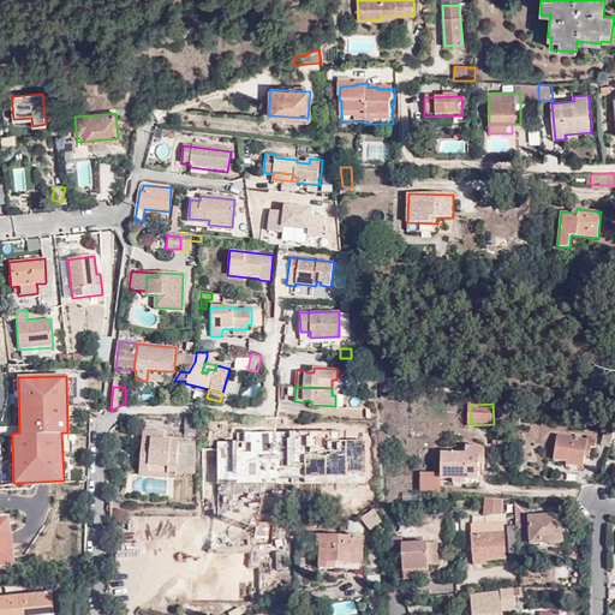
[(186,430),(185,416),(174,417),(175,421),(173,421),(172,430),(184,430),(186,430)]
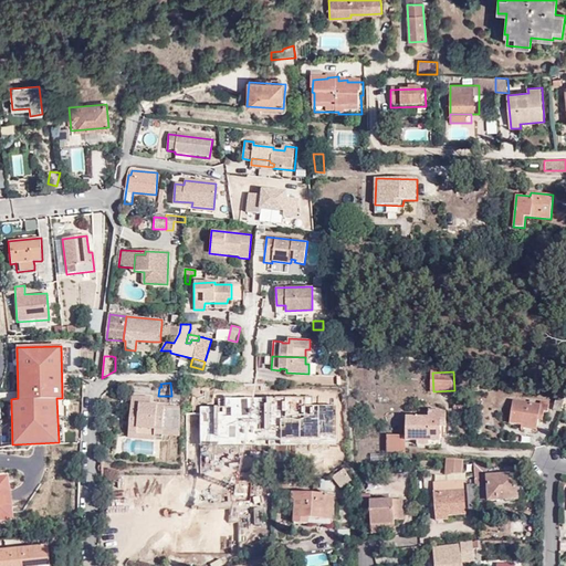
[(181,400),(181,384),(170,383),(171,396),(171,399),(181,400)]
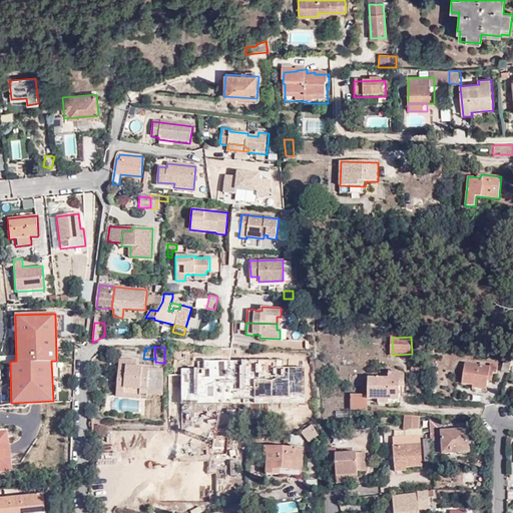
[(239,348),(231,348),(221,348),(221,366),(239,366),(239,348)]
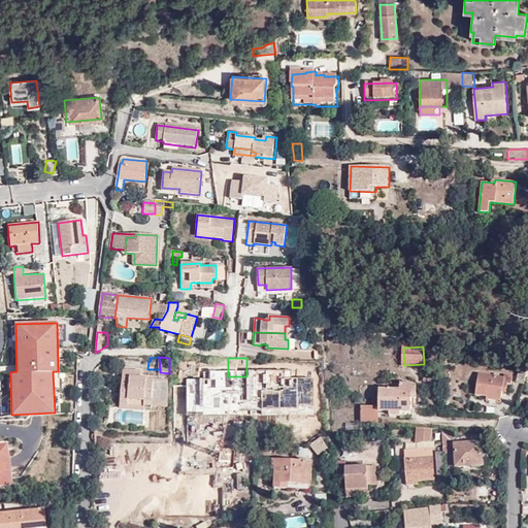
[(527,369),(527,368),(520,367),(517,381),(525,382),(527,369)]
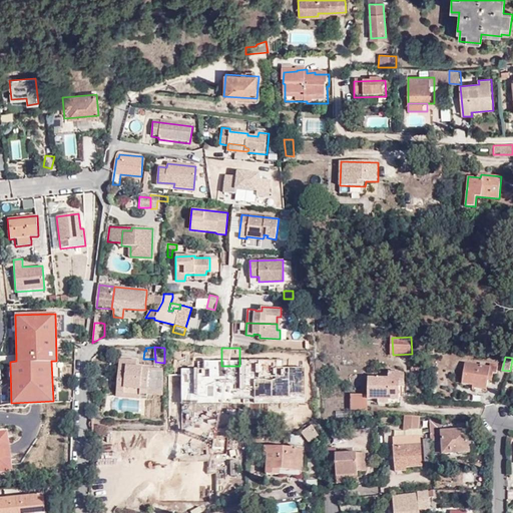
[(164,371),(164,363),(155,362),(155,359),(153,359),(153,370),(164,371)]
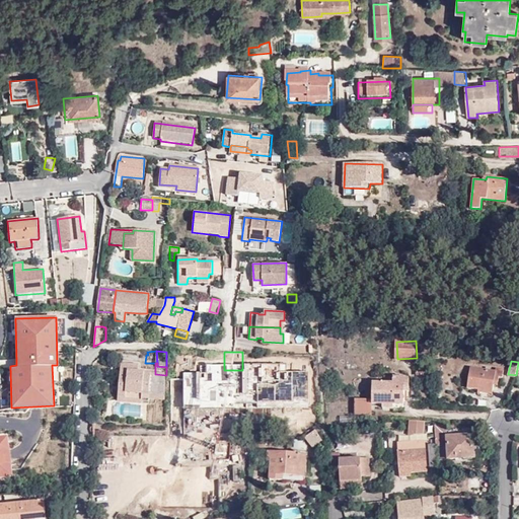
[(205,379),(205,364),(196,364),(196,363),(176,363),(177,380),(205,379)]
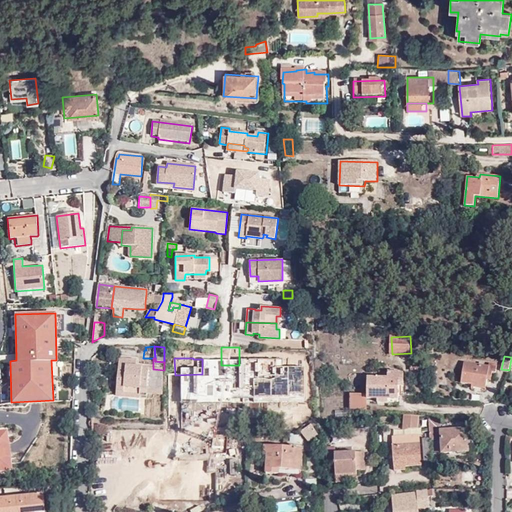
[(126,376),(128,360),(119,359),(118,375),(126,376)]
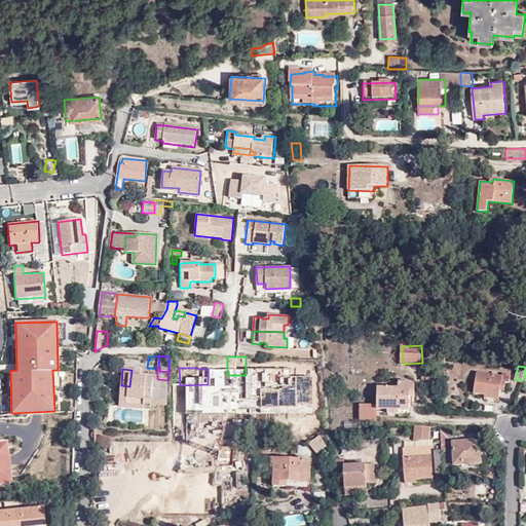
[(154,371),(132,370),(129,386),(121,385),(120,398),(152,401),(154,371)]
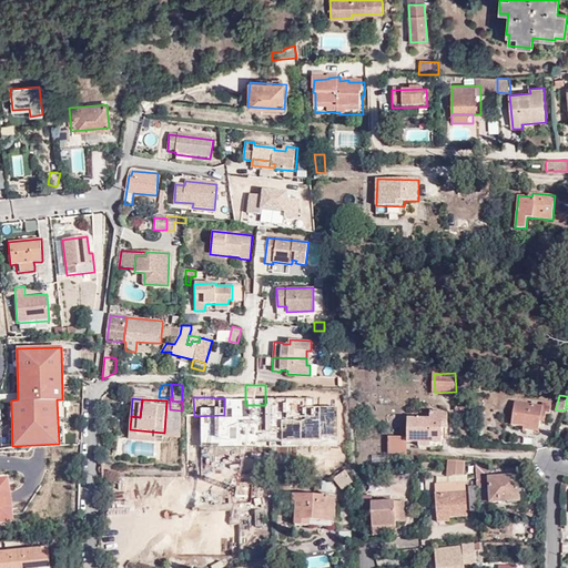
[(549,414),(551,404),(544,403),(543,405),(515,402),(511,424),(525,425),(525,428),(539,430),(540,422),(545,423),(546,414),(549,414)]
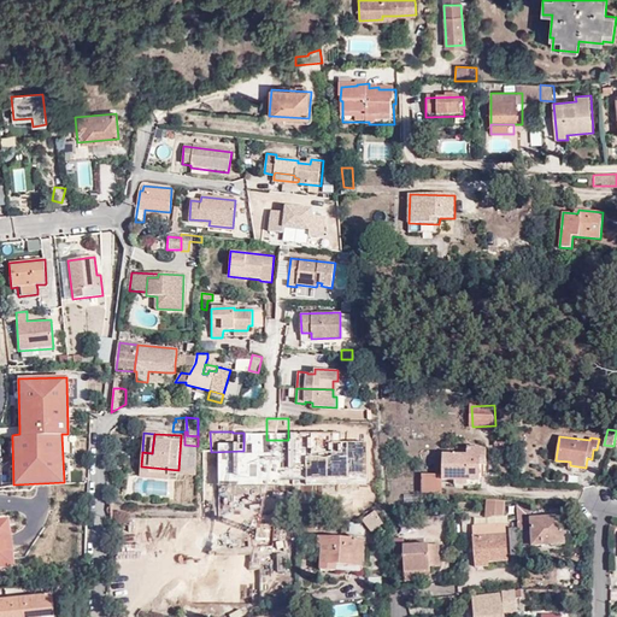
[(442,475),(441,481),(454,481),(456,485),(468,485),(468,481),(480,481),(480,466),(486,466),(487,452),(481,451),(481,450),(468,448),(468,456),(442,454),(442,475)]
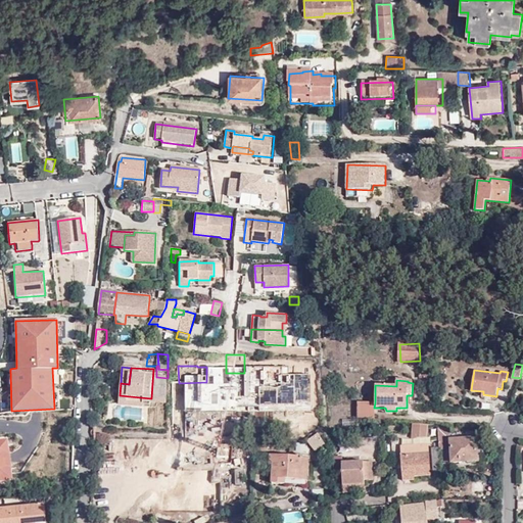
[(374,418),(374,408),(375,402),(359,402),(358,418),(374,418)]
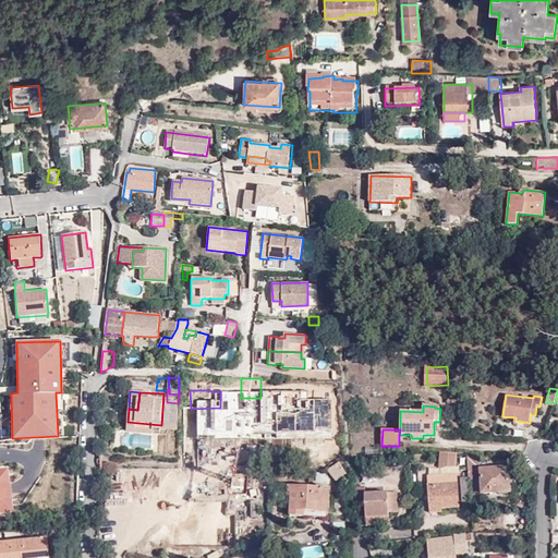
[(457,452),(440,452),(439,468),(459,466),(459,463),(458,463),(457,452)]
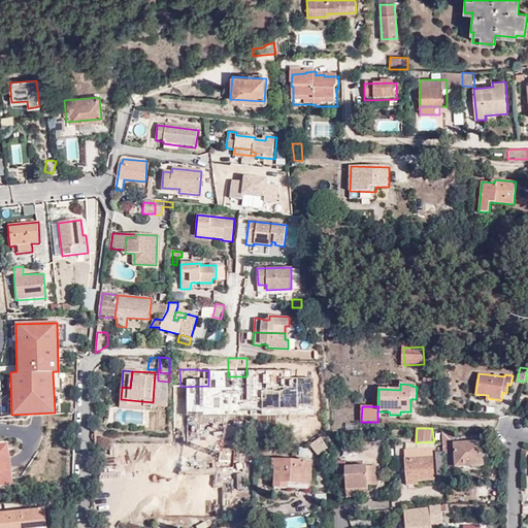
[(440,429),(432,428),(433,438),(434,438),(441,438),(441,433),(440,429)]
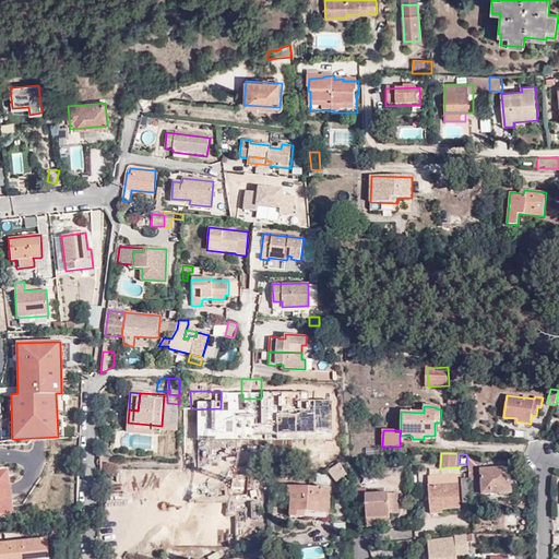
[(483,466),(483,459),(468,459),(471,479),(479,478),(478,467),(483,466)]
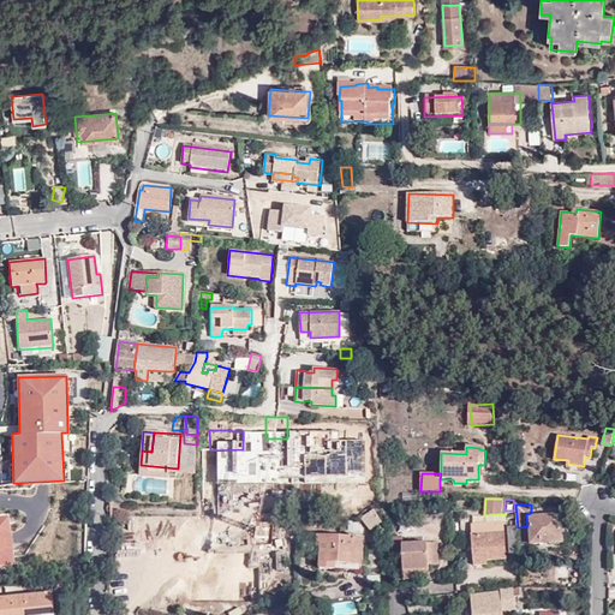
[(372,509),(360,519),(369,531),(382,523),(372,509)]
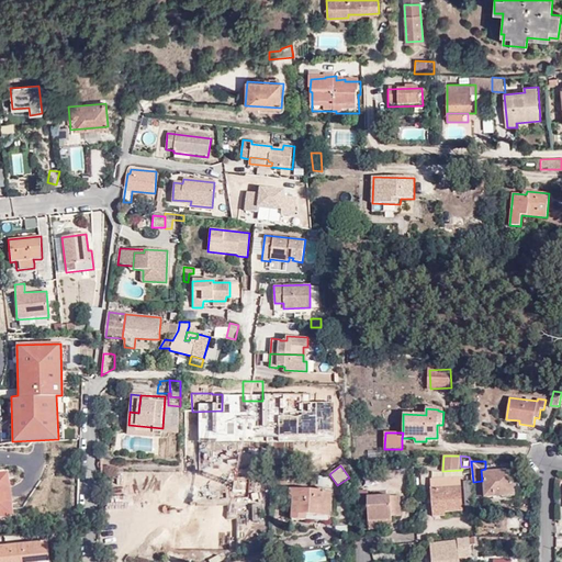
[(0,471),(0,516),(13,515),(8,470),(0,471)]
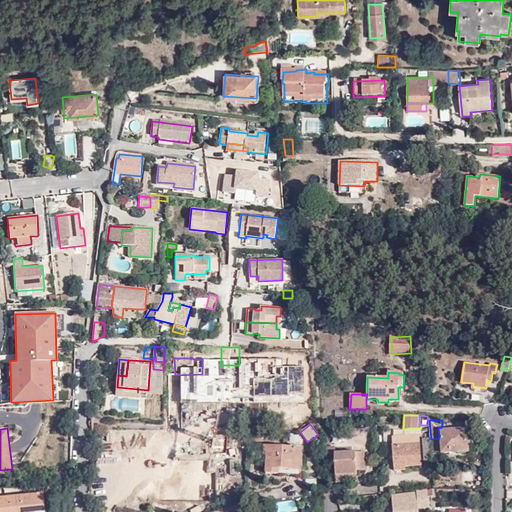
[(467,452),(467,429),(441,430),(442,452),(467,452)]
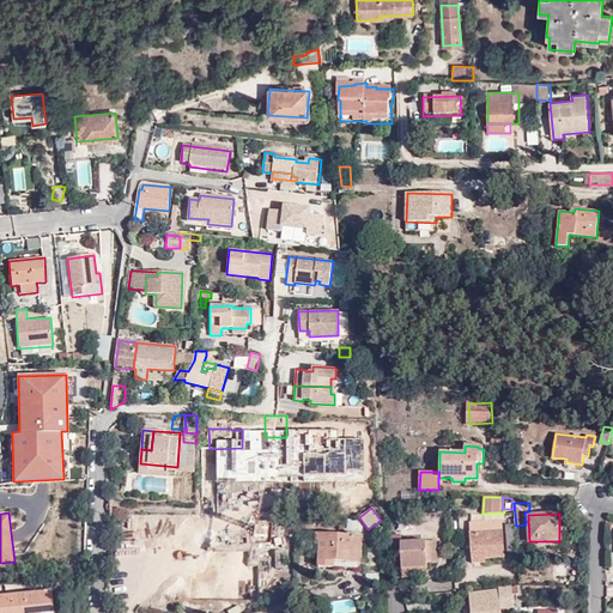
[(502,520),(483,521),(471,522),(474,564),(487,563),(486,558),(507,557),(502,520)]
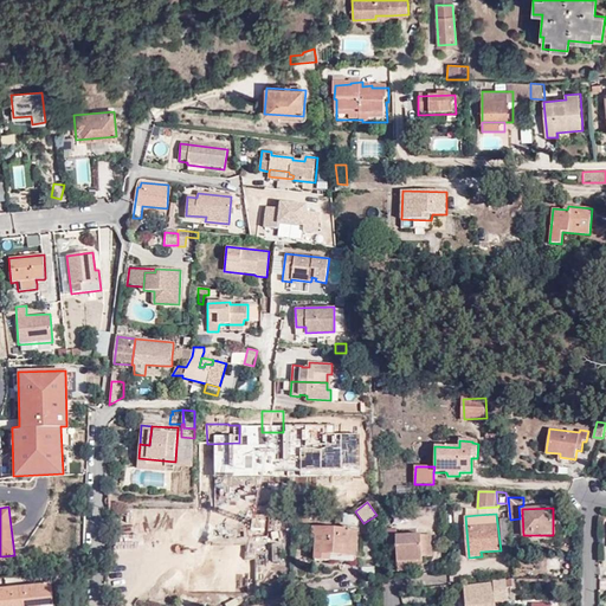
[(513,547),(510,520),(502,520),(504,548),(513,547)]
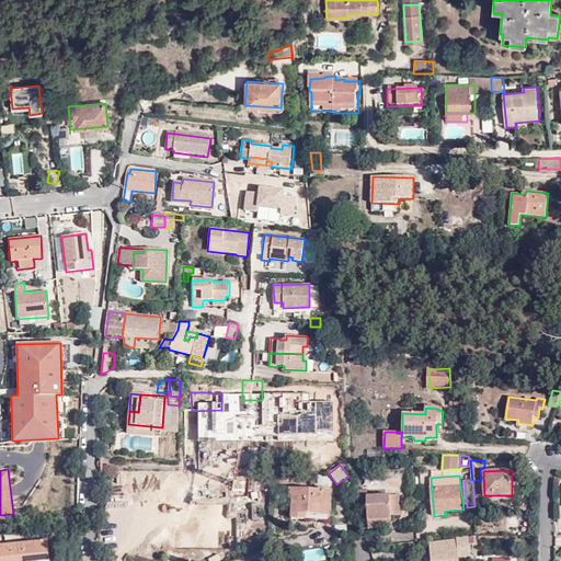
[(255,510),(255,485),(206,484),(205,504),(217,503),(217,508),(255,510)]
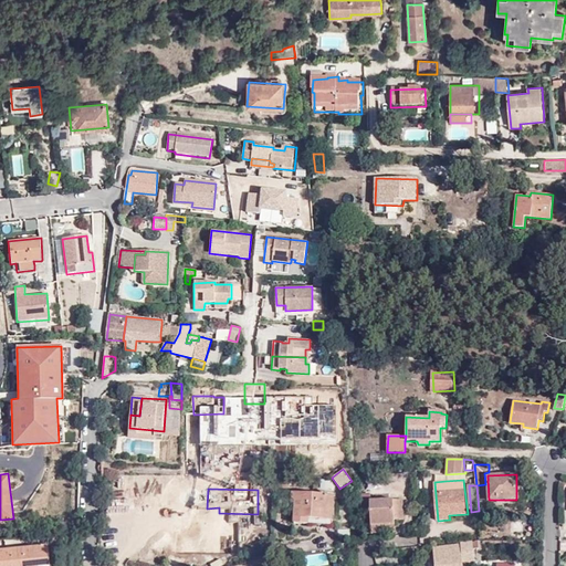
[(333,524),(335,495),(293,492),(292,503),(296,503),(296,522),(333,524)]
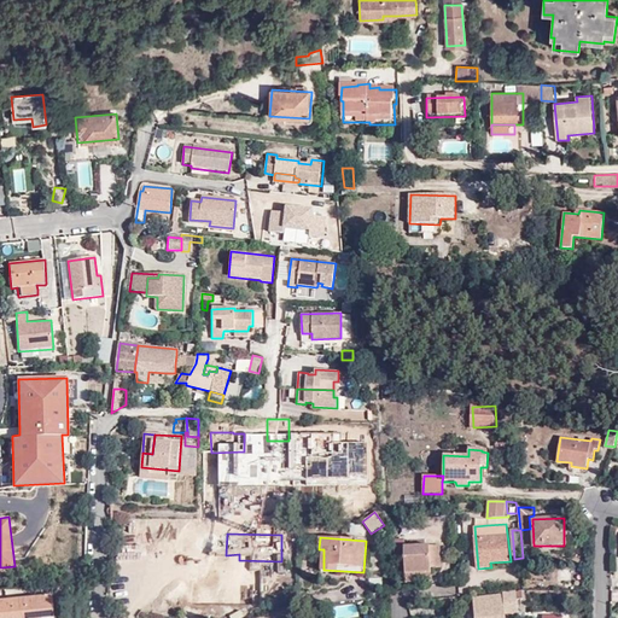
[(441,567),(441,547),(406,548),(406,540),(394,540),(394,560),(406,560),(407,584),(432,584),(432,575),(433,575),(432,569),(441,567)]
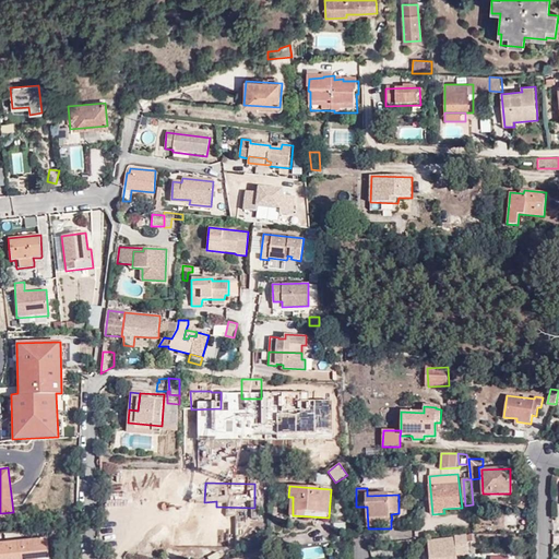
[(470,555),(467,535),(454,536),(455,539),(429,542),(430,558),(456,558),(458,556),(470,555)]
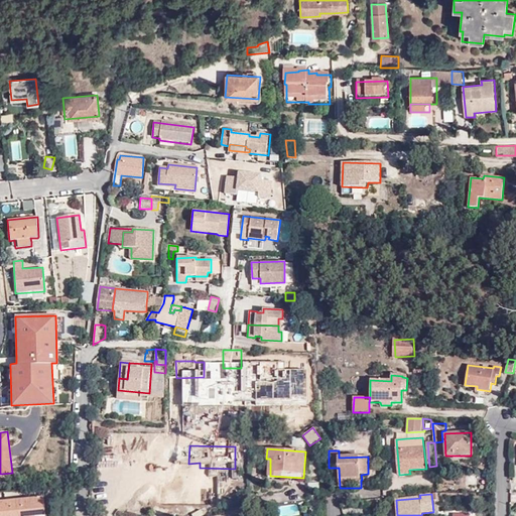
[(39,515),(45,515),(43,498),(0,501),(0,515),(39,515)]
